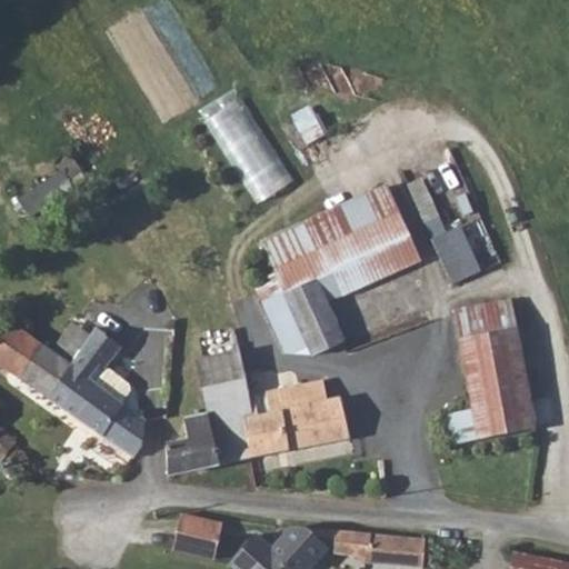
[(245,97),(207,119),(259,203),(296,181),(245,97)]
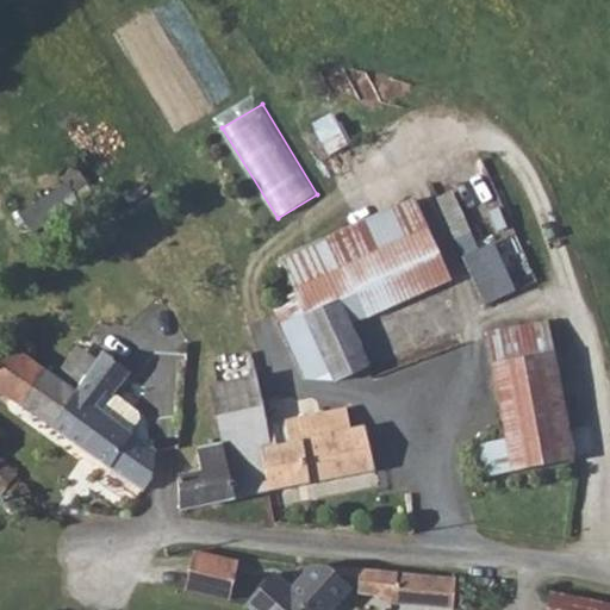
[(427,232),(344,269),(366,317),(449,281),(427,232)]
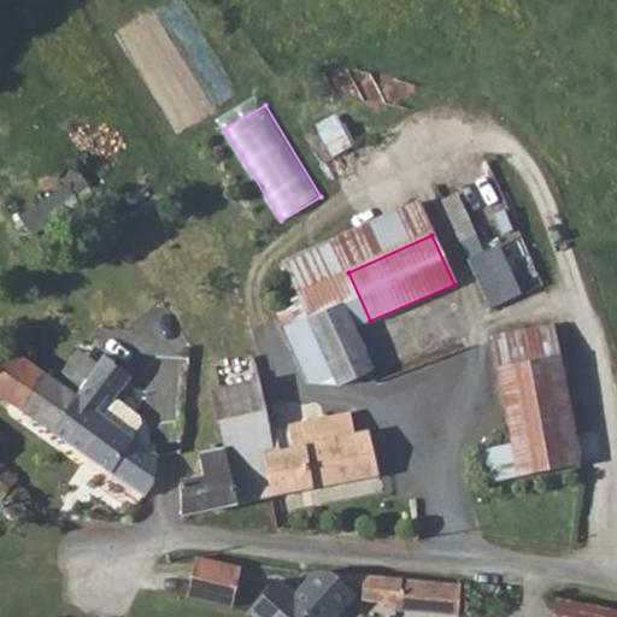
[(471,253),(487,306),(521,295),(506,244),(471,253)]
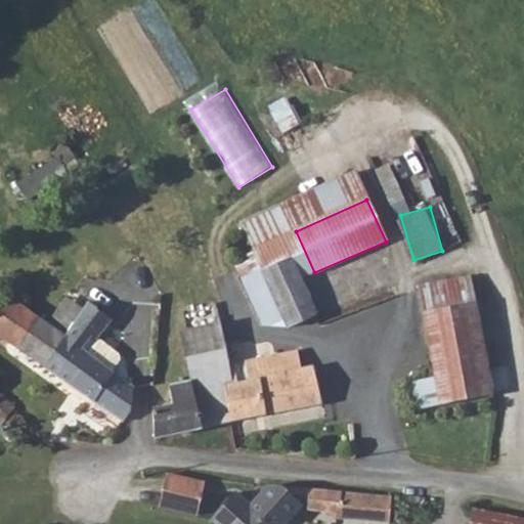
[(281,237),(253,250),(254,253),(287,329),(315,315),(300,279),(281,237)]
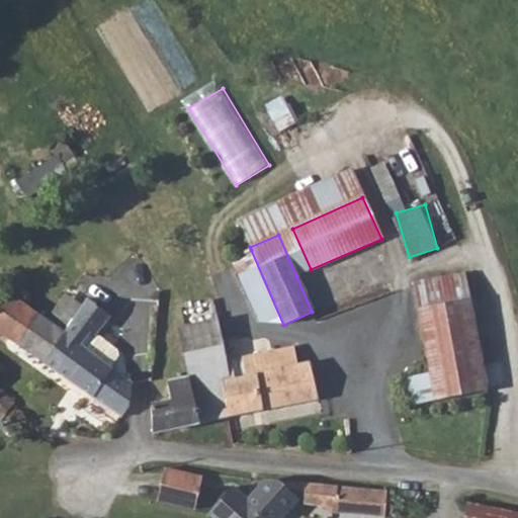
[(490,391),(466,272),(411,281),(437,401),(490,391)]
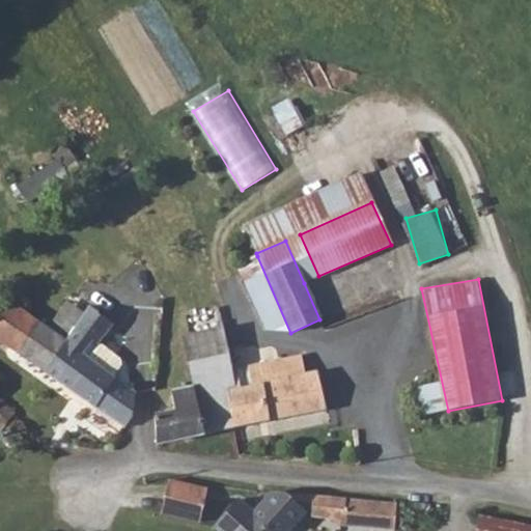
[(0,297),(0,315),(8,303),(0,297)]
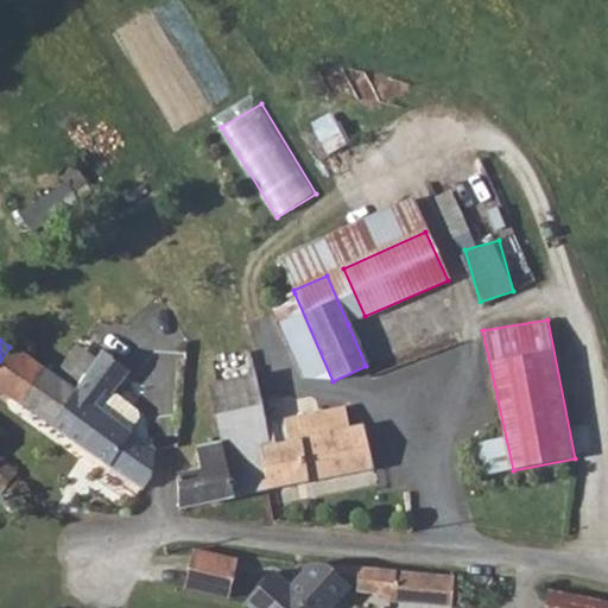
[(10,347),(0,361),(0,392),(52,426),(76,392),(70,387),(57,379),(10,347)]
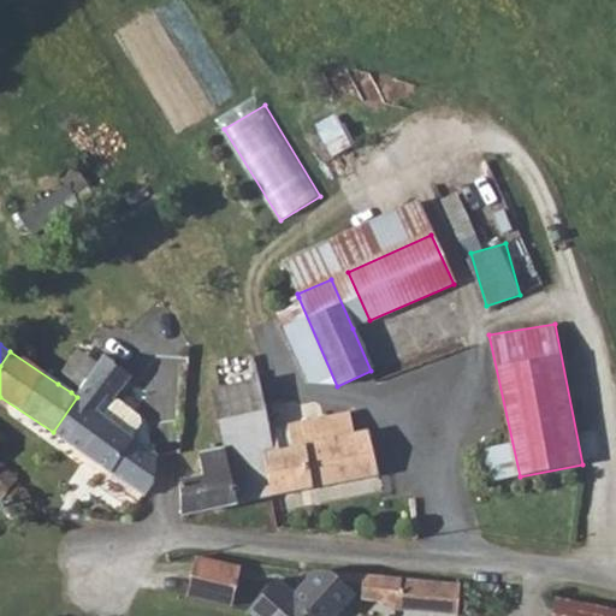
[(53,432),(52,433),(64,442),(144,496),(154,481),(155,457),(129,437),(138,424),(137,418),(112,400),(130,375),(104,356),(101,361),(99,363),(99,365),(77,397),(53,432)]
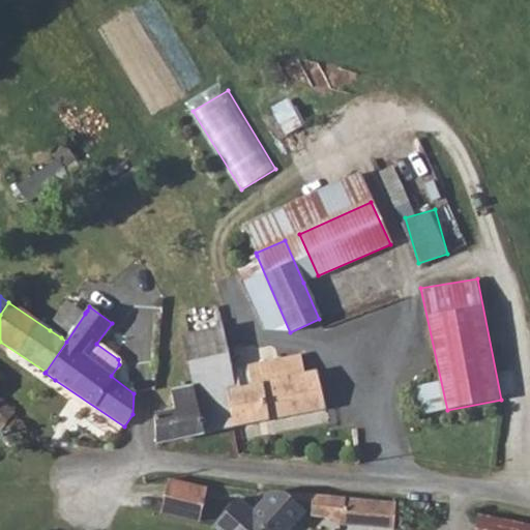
[(175,411),(153,415),(155,444),(233,427),(231,421),(227,392),(236,389),(232,370),(222,326),(182,333),(194,387),(171,392),(175,411)]
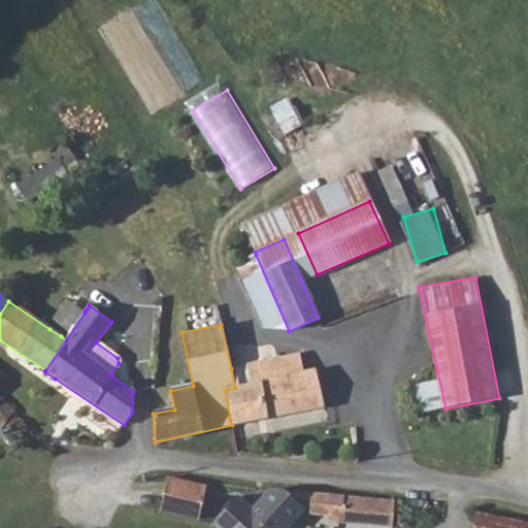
[(298,354),(231,368),(235,388),(226,391),(230,420),(232,425),(323,408),(316,371),(302,373),(298,354)]
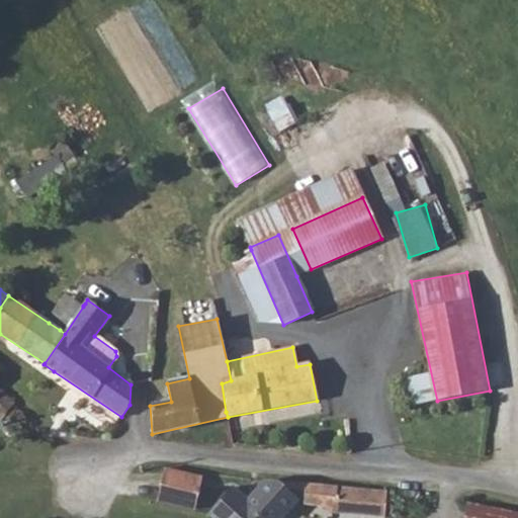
[(0,416),(1,418),(15,402),(0,390),(0,416)]
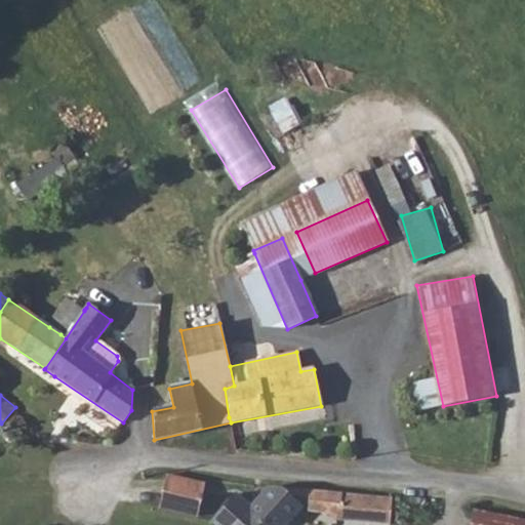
[(12,432),(14,432),(18,433),(21,432),(24,431),(27,429),(28,426),(28,420),(27,417),(23,413),(15,412),(10,414),(9,417),(7,420),(8,423),(8,426),(10,429),(12,432)]
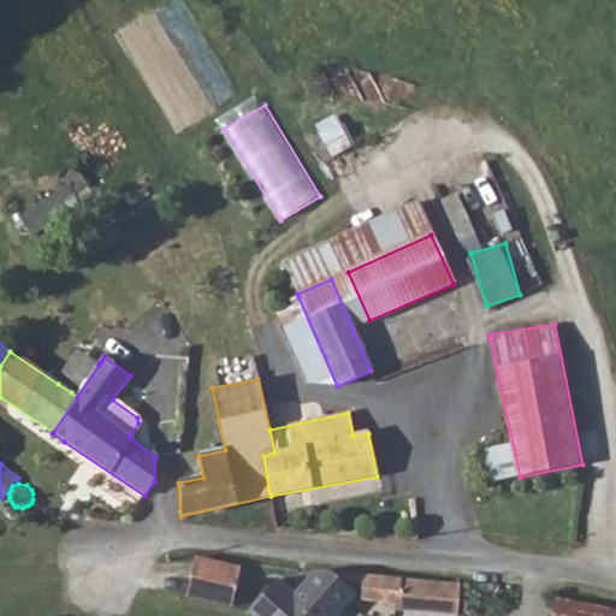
[(196,562),(179,597),(232,610),(241,573),(196,562)]
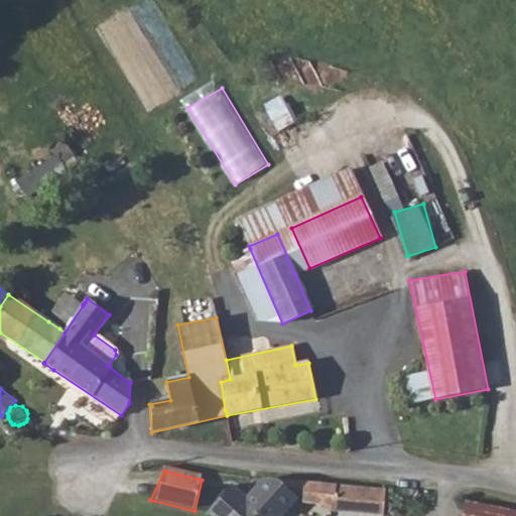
[(208,514),(210,515),(279,515),(295,498),(279,483),(275,479),(265,478),(245,501),(231,488),(208,514)]
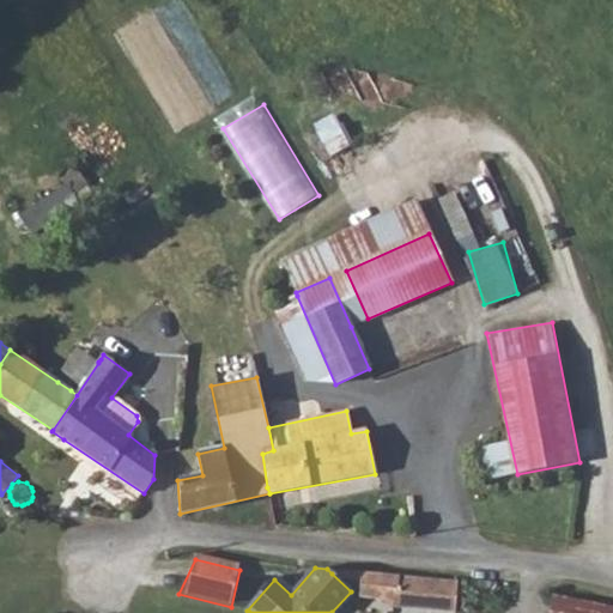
[(457,582),(327,569),(332,574),(351,592),(359,593),(359,596),(393,600),(393,606),(455,612),(457,582)]
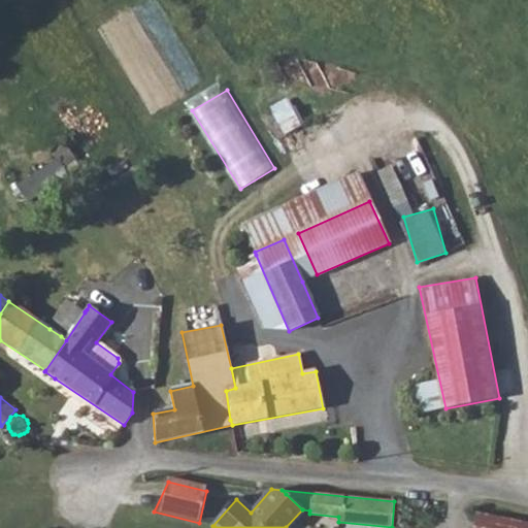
[(527,527),(527,521),(477,510),(473,527),(527,527)]
